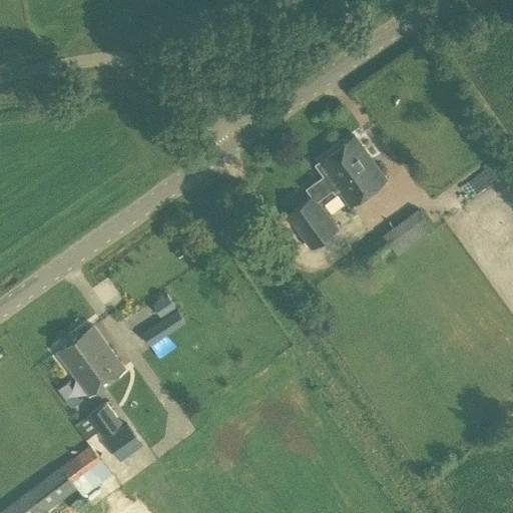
[(350,203),(384,179),(354,137),(316,163),(325,175),(307,187),(312,194),(287,212),(311,247),(338,227),(317,198),(331,188),(334,192),(338,189),(350,203)]
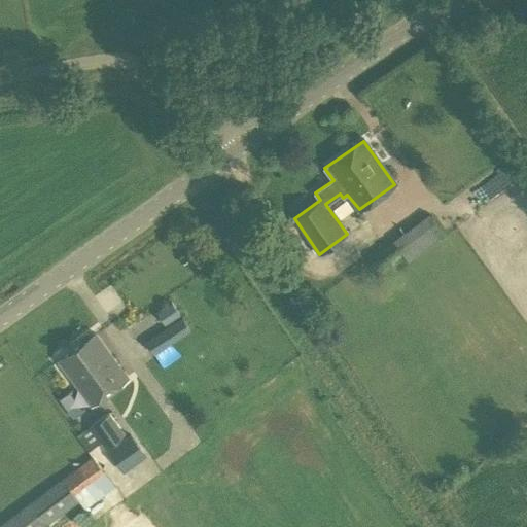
[(408,260),(445,236),(431,215),(367,258),(378,273),(381,271),(382,272),(394,262),(394,261),(403,255),(408,260)]
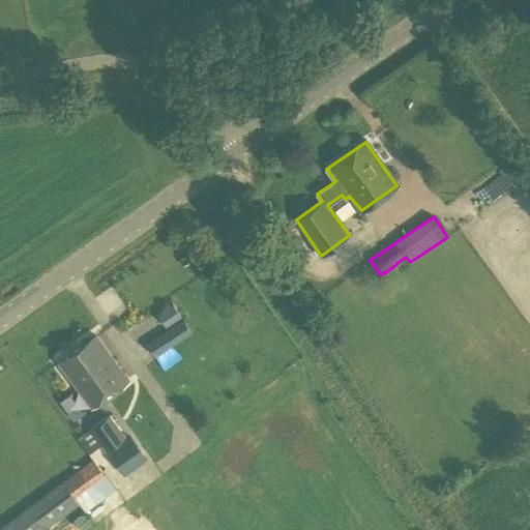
[(154,357),(192,332),(183,319),(145,344),(154,357)]
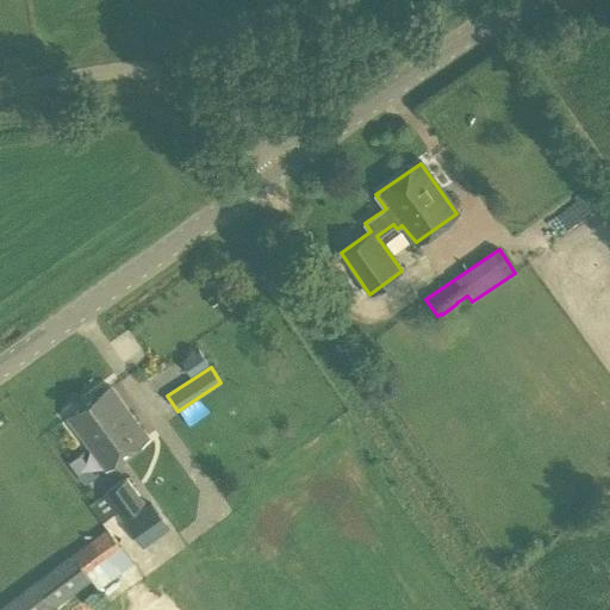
[(106,468),(148,439),(110,387),(69,417),(106,468)]
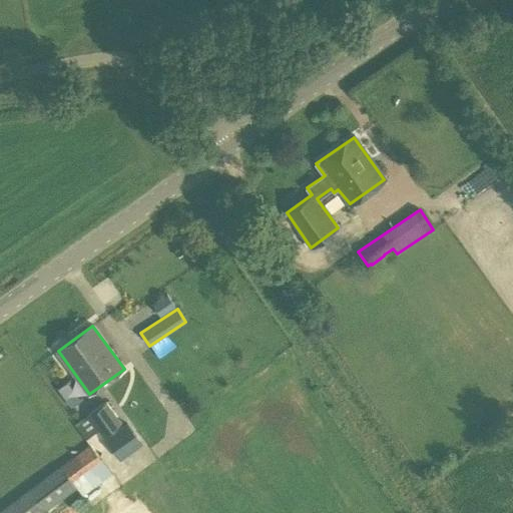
[(71,407),(82,400),(69,381),(58,388),(71,407)]
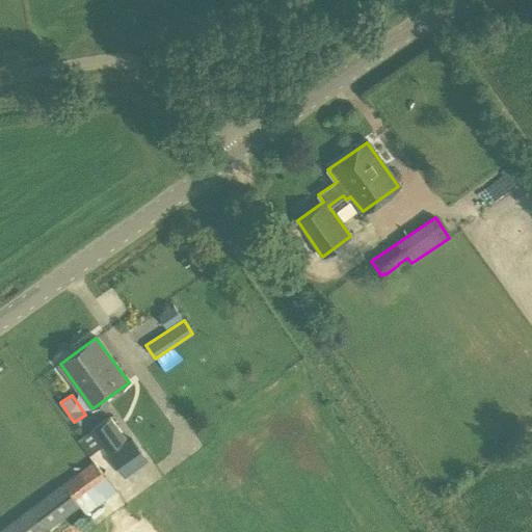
[(126,437),(110,416),(90,430),(91,431),(102,446),(106,452),(126,437)]
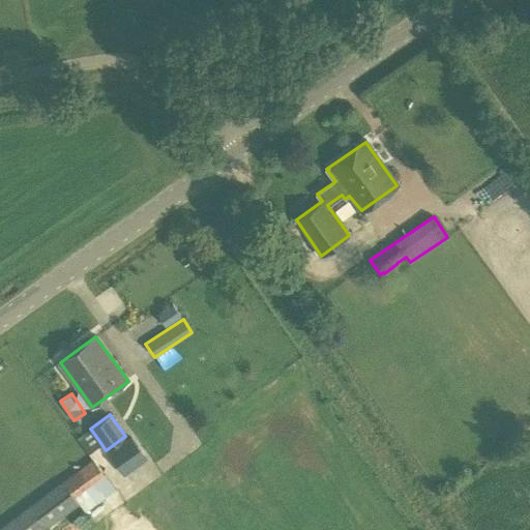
[(88,453),(101,444),(91,430),(77,439),(88,453)]
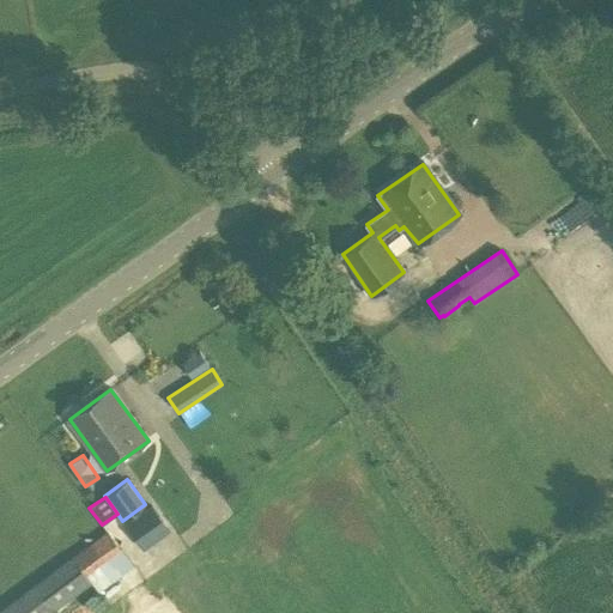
[(107,530),(2,608),(5,612),(48,612),(55,610),(92,582),(87,576),(122,550),(107,530)]
